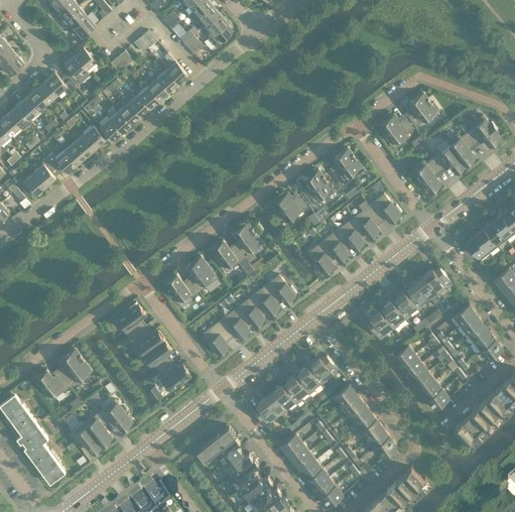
[(56,11),(69,0),(49,0),(48,2),(56,11)]
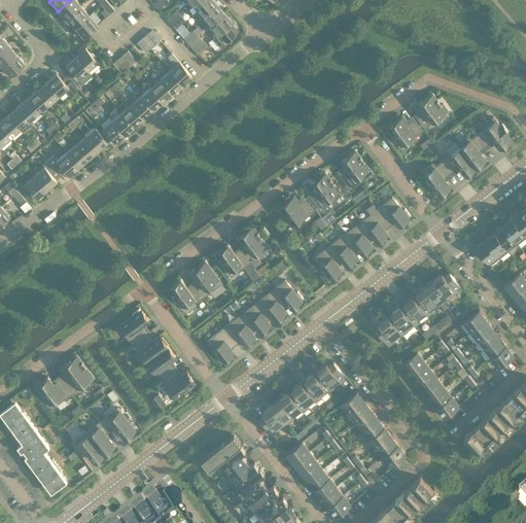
[(66,21),(80,8),(72,0),(70,0),(58,11),(66,21)]
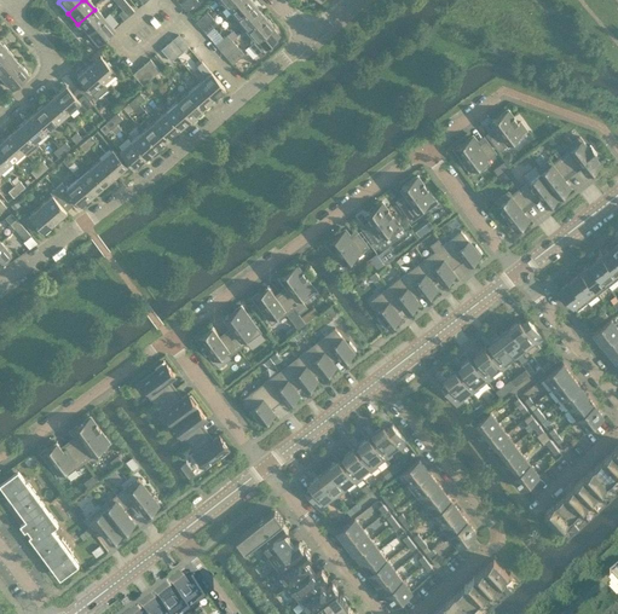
[(188,16),(198,5),(194,0),(192,0),(182,9),(188,16)]
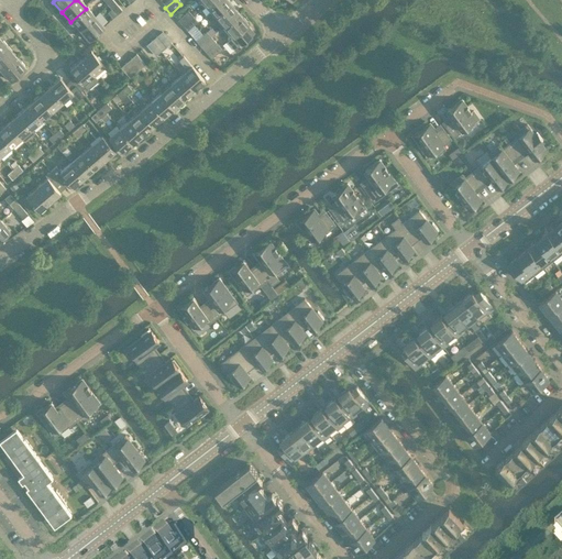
[(198,0),(206,10),(217,0),(198,0)]
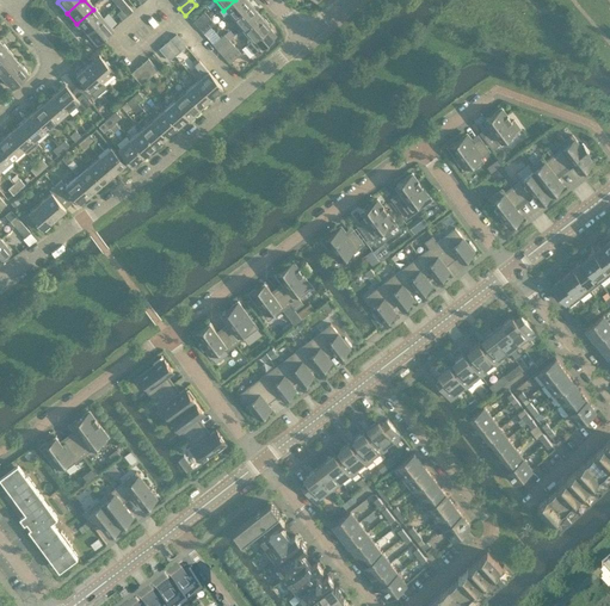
[(234,22),(251,7),(244,0),(235,0),(223,11),(229,17),(223,22),(228,26),(234,22)]
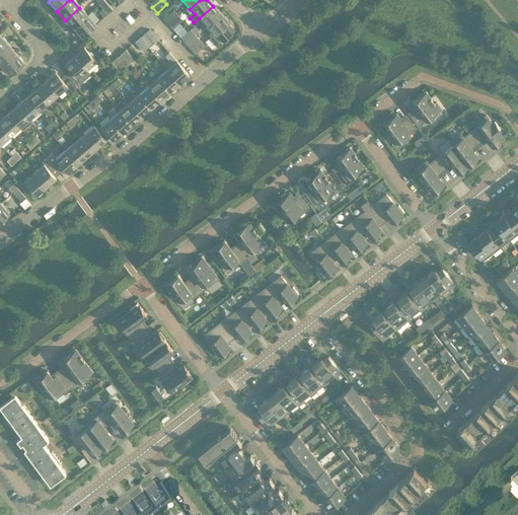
[(107,17),(113,13),(104,3),(99,7),(107,17)]
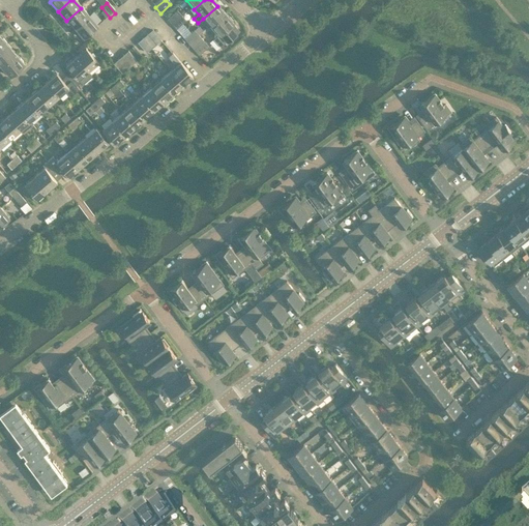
[(210,28),(225,16),(217,6),(203,19),(210,28)]
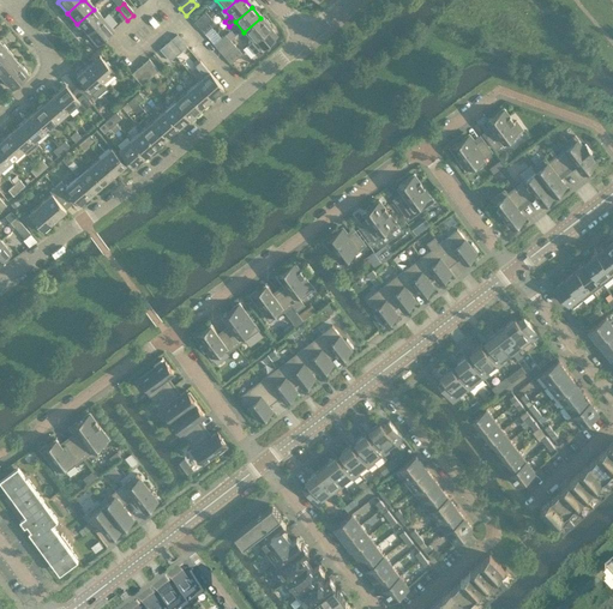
[(86,36),(103,22),(94,10),(77,24),(86,36)]
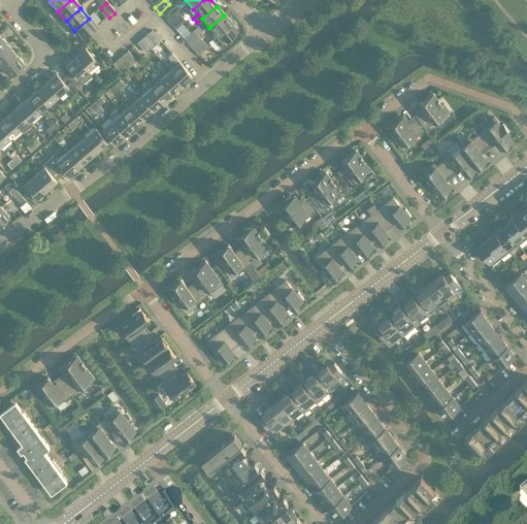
[(172,28),(182,19),(178,15),(177,14),(168,23),(172,28)]
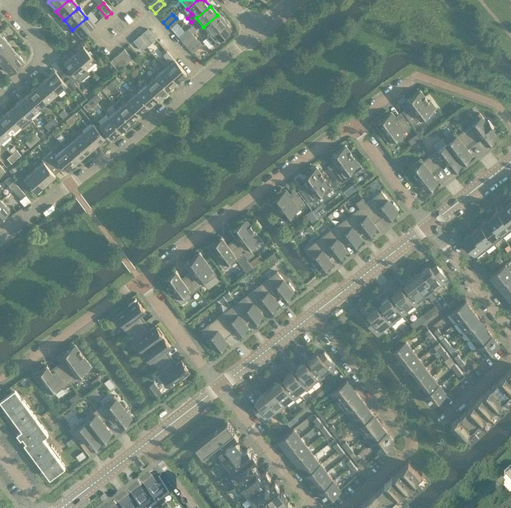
[(225,26),(226,25),(217,15),(203,27),(212,37),(206,41),(213,49),(231,33),(225,26)]
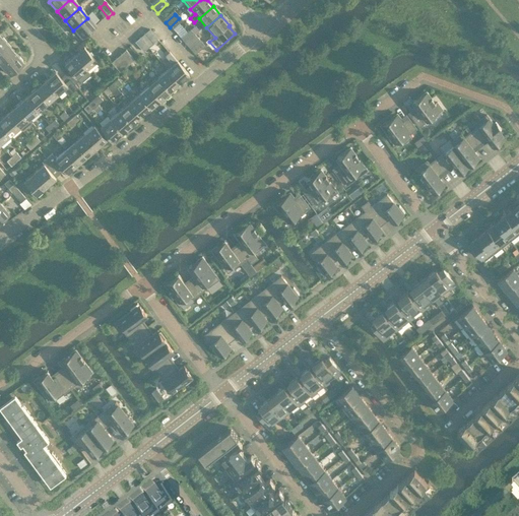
[(82,40),(95,27),(87,18),(73,30),(82,40)]
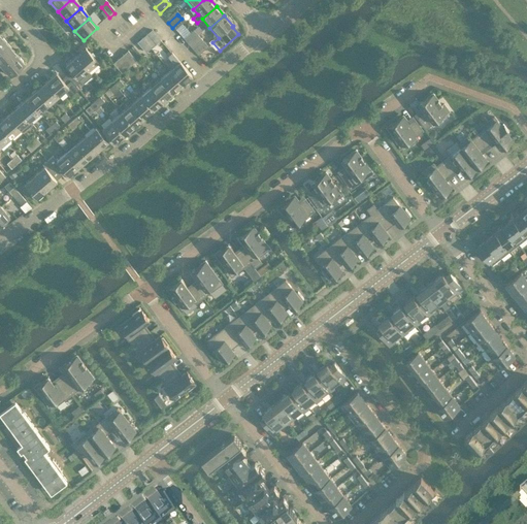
[(176,32),(186,24),(182,19),(172,28),(176,32)]
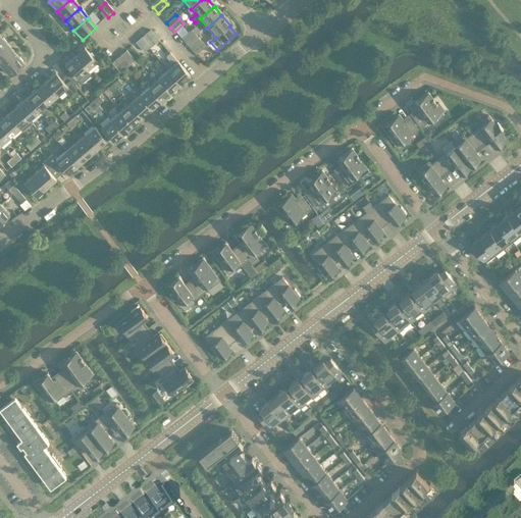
[(186,46),(196,38),(192,34),(183,42),(186,46)]
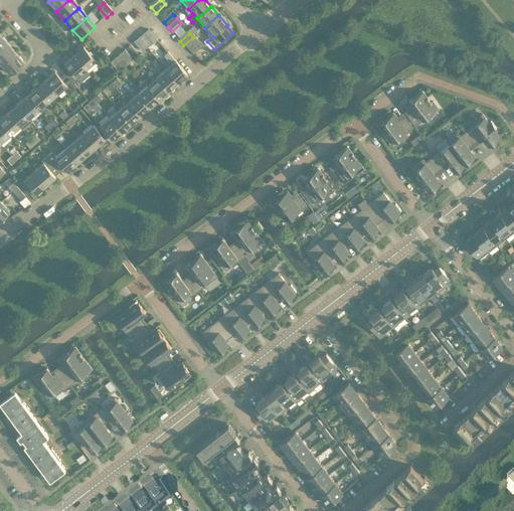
[(147,50),(152,46),(144,36),(139,40),(147,50)]
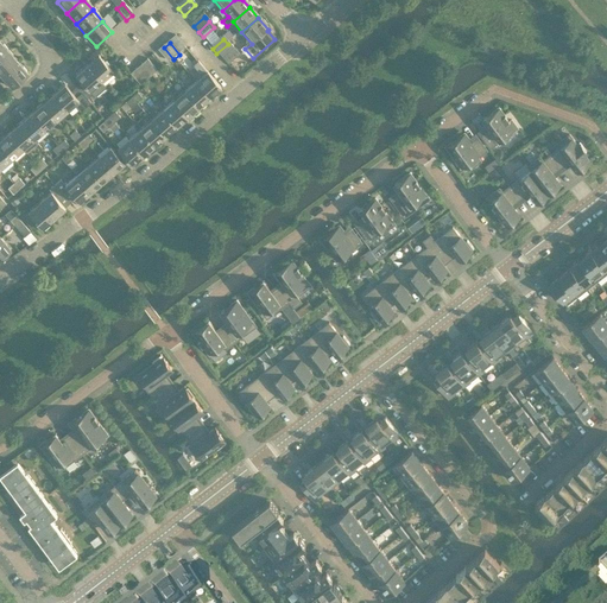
[(240,58),(233,50),(228,44),(216,54),(229,68),(240,58)]
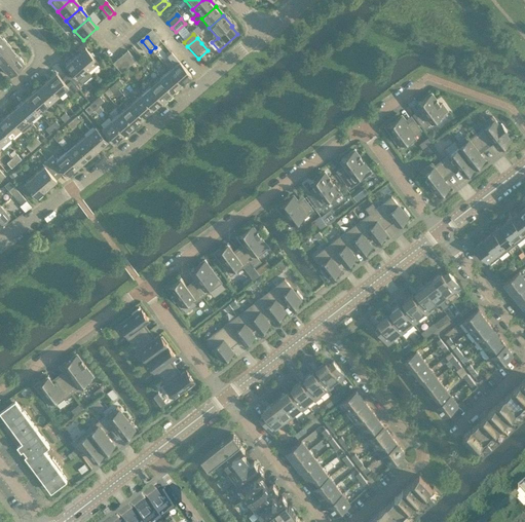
[(146,56),(150,51),(142,41),(137,46),(146,56)]
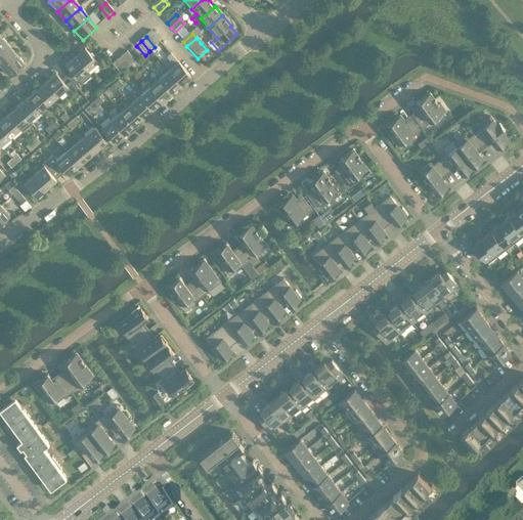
[(0,67),(1,69),(15,56),(6,46),(0,52),(0,67)]
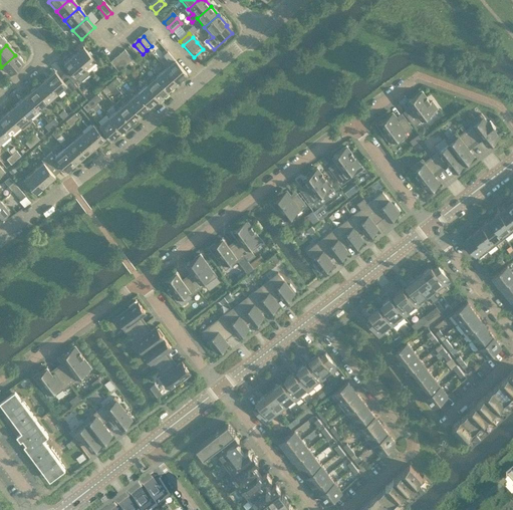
[(86,71),(95,63),(84,49),(74,58),(86,71)]
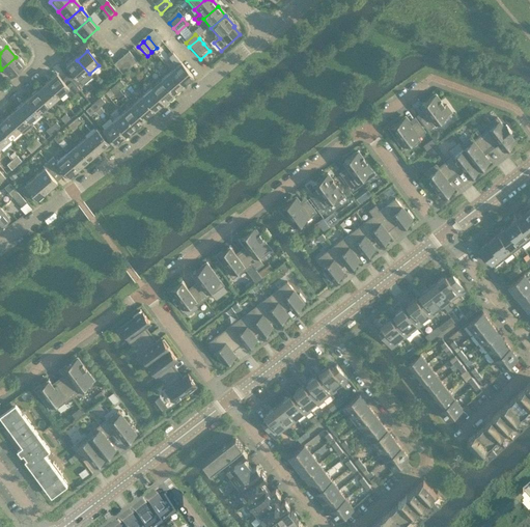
[(133,68),(138,64),(129,54),(124,59),(133,68)]
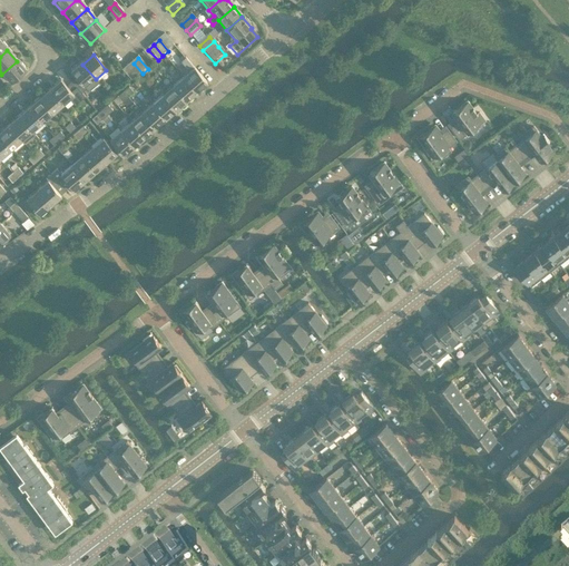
[(11,86),(26,72),(17,61),(1,75),(11,86)]
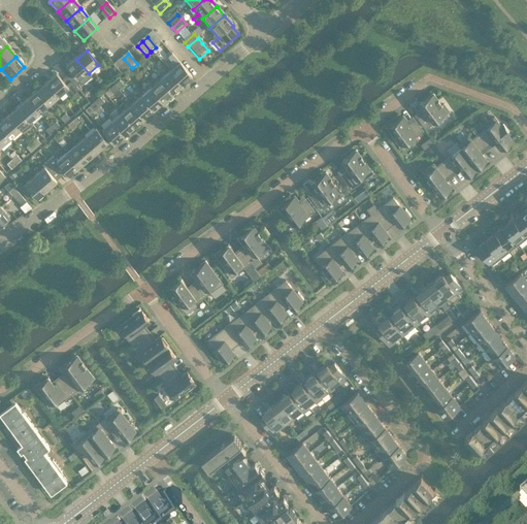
[(183,88),(192,79),(172,57),(168,60),(176,69),(170,74),(183,88)]
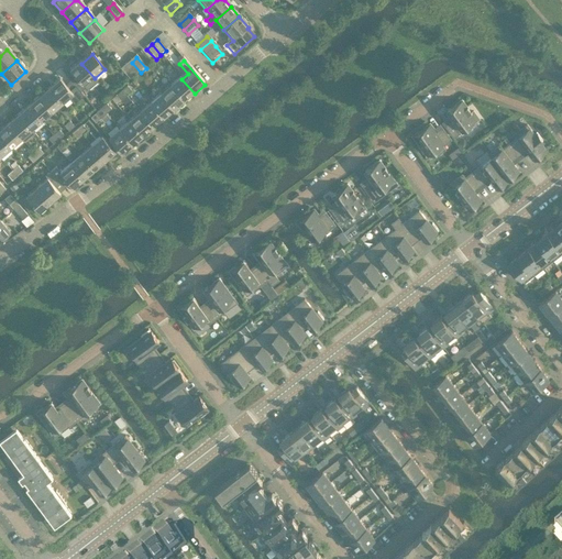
[(135,77),(141,73),(132,63),(127,67),(135,77)]
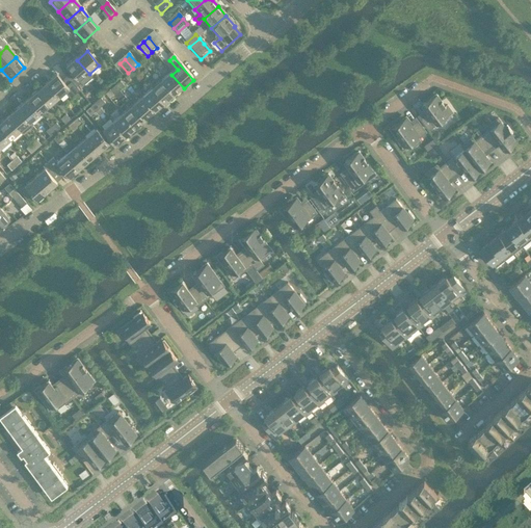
[(95,80),(89,74),(77,60),(67,69),(74,76),(69,80),(77,90),(82,86),(84,88),(88,89),(96,83),(95,80)]
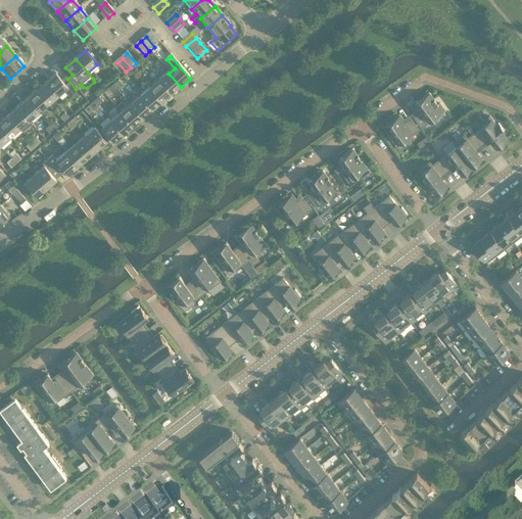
[(121,77),(126,72),(117,62),(112,66),(121,77)]
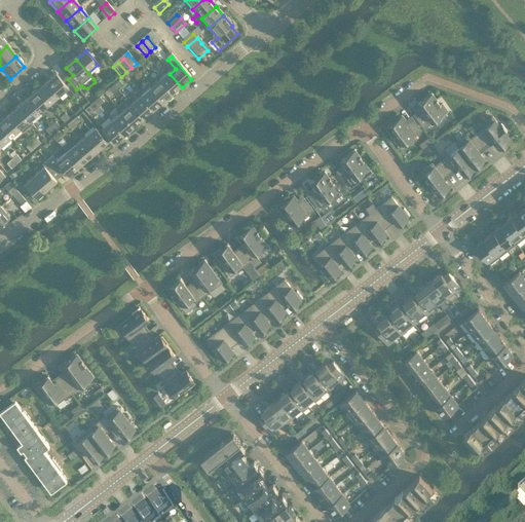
[(172,97),(182,87),(170,74),(160,82),(172,97)]
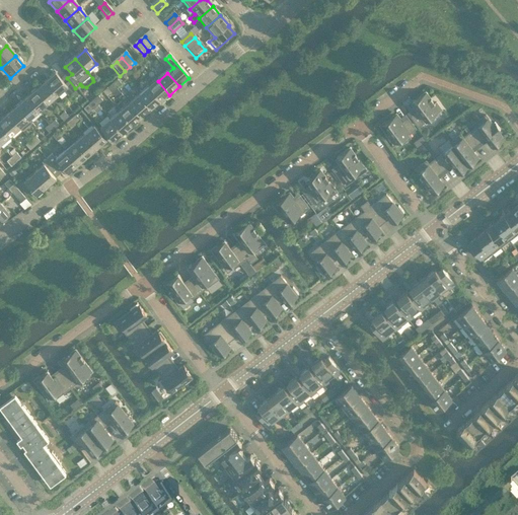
[(56,75),(46,84),(58,97),(64,92),(69,98),(77,90),(75,88),(67,78),(62,82),(56,75)]
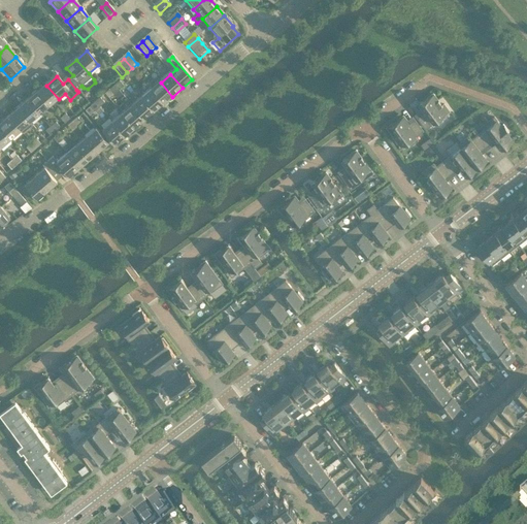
[(163,105),(172,97),(161,83),(151,91),(163,105)]
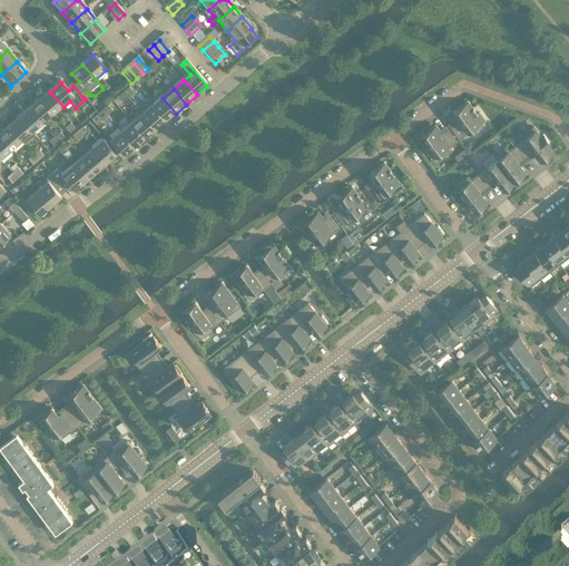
[(128,100),(135,96),(130,90),(124,96),(128,100)]
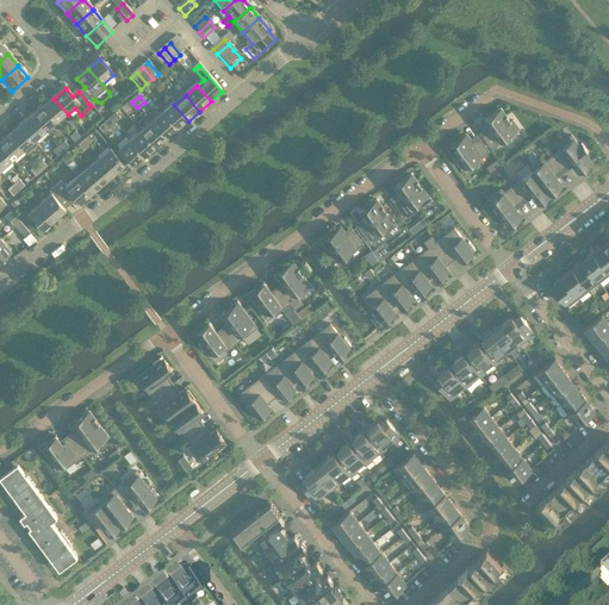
[(57,124),(68,114),(54,99),(43,108),(57,124)]
